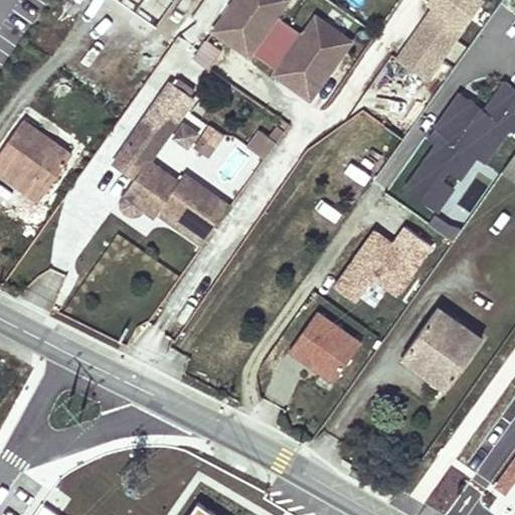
[(119,0),(138,12),(160,27),(178,0),(119,0)]
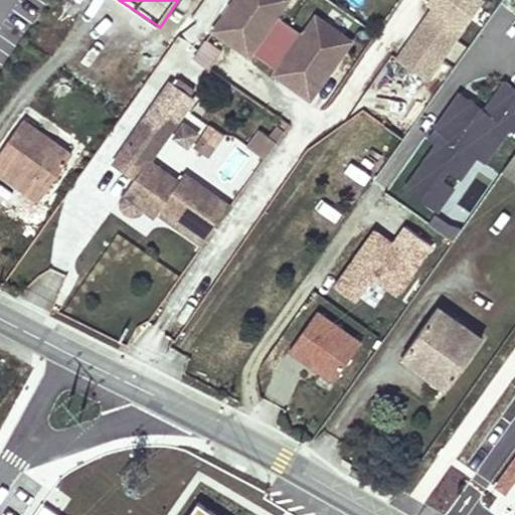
[(316,99),(356,39),(320,15),(306,36),(280,18),(292,0),(238,0),(217,31),(253,56),(256,51),(283,69),(280,73),(316,99)]
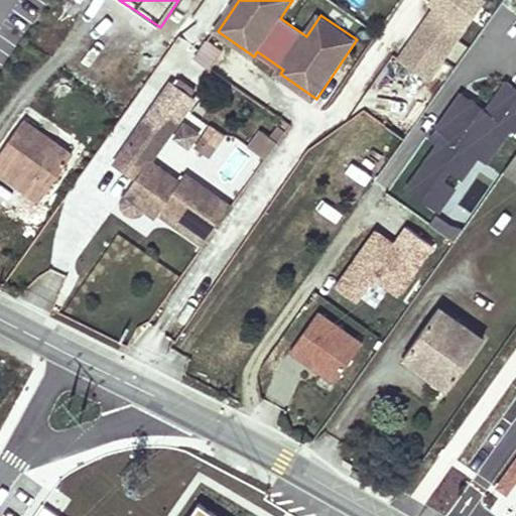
[(460,0),(457,6),(473,18),(486,0),(460,0)]
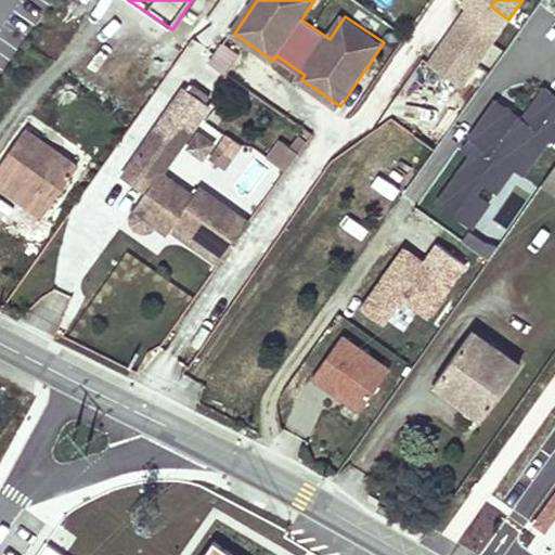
[(203,62),(224,76),(240,53),(218,39),(203,62)]
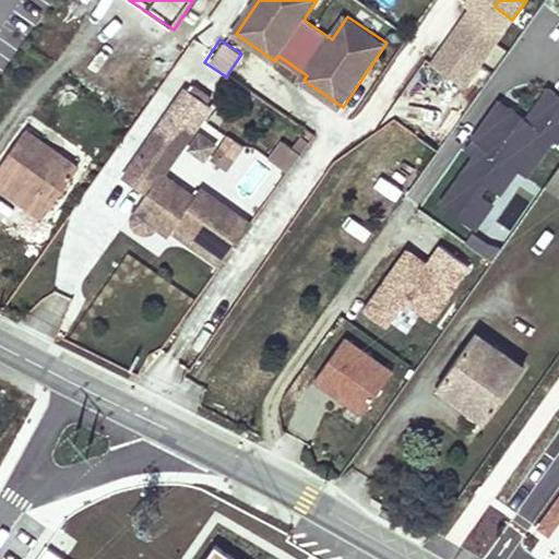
[(439,191),(479,217),(498,192),(484,181),(494,167),(508,177),(526,150),(539,158),(558,130),(558,80),(558,79),(535,110),(501,85),(477,119),(486,126),(439,191)]
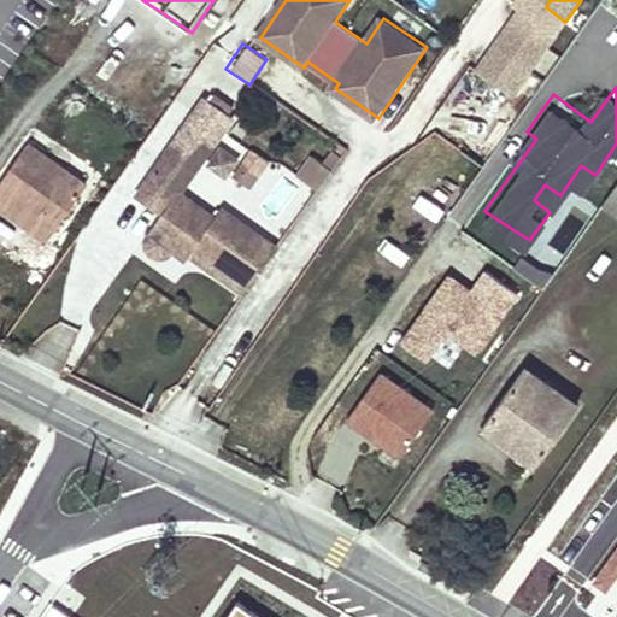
[(204,104),(135,205),(163,222),(150,241),(148,247),(148,253),(150,259),(154,265),(159,268),(163,268),(165,266),(174,260),(183,266),(193,252),(247,288),(276,250),(221,211),(213,219),(180,198),(215,147),(231,123),(227,119),(231,113),(212,101),(209,106),(204,104)]
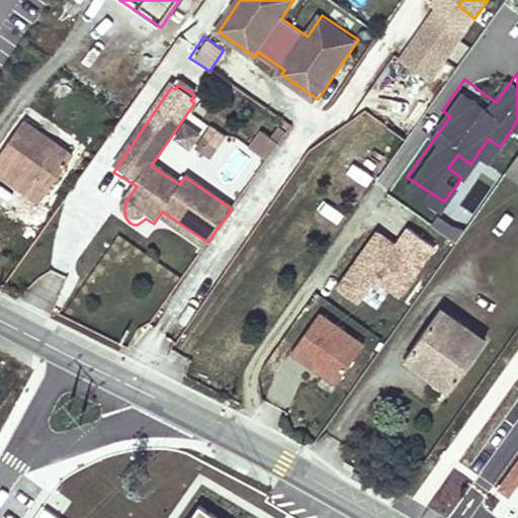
[(23,126),(0,158),(0,163),(47,196),(72,161),(23,126)]
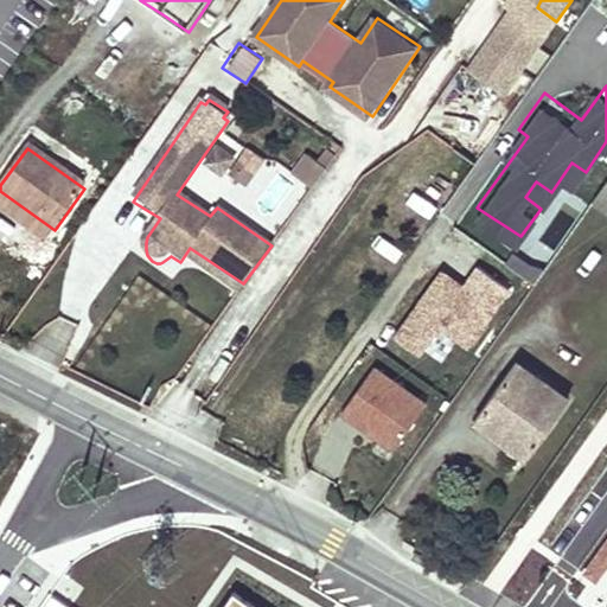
[(230,163),(216,152),(205,166),(219,177),(230,163)]
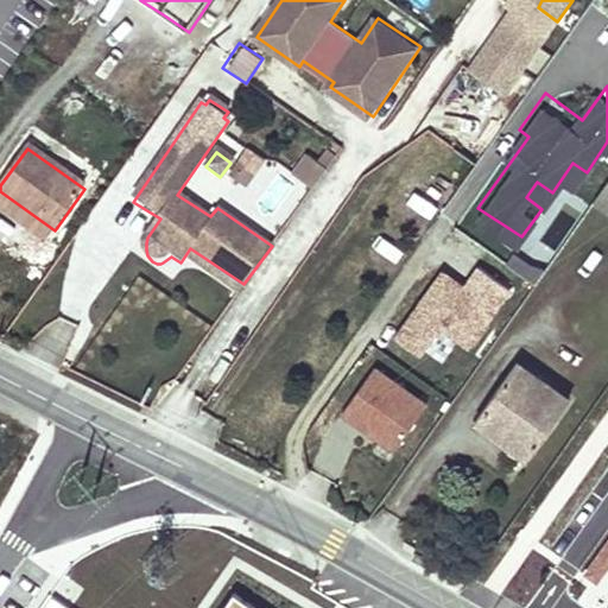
[(316,164),(323,170),(331,158),(323,153),(316,164)]
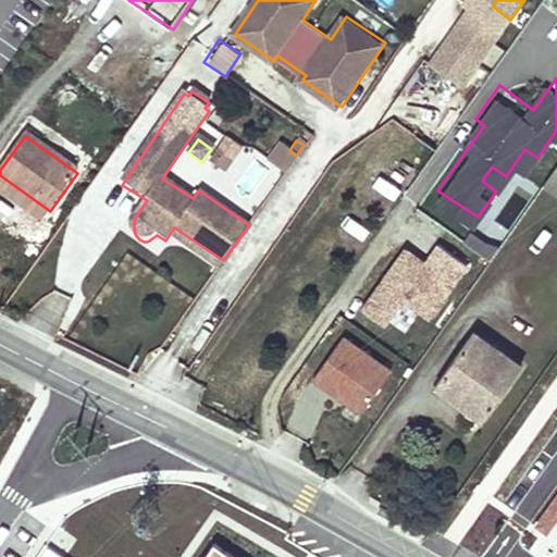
[(265,162),(283,174),(296,156),(289,150),(280,144),(265,162)]
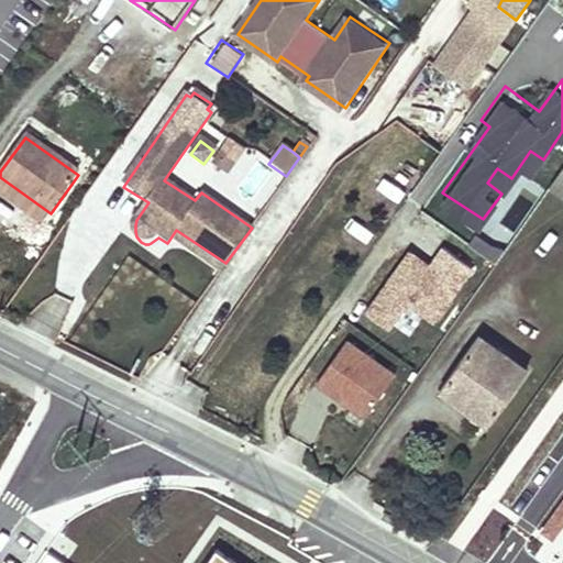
[(217,167),(223,158),(219,155),(210,167),(223,177),(225,173),(217,167)]
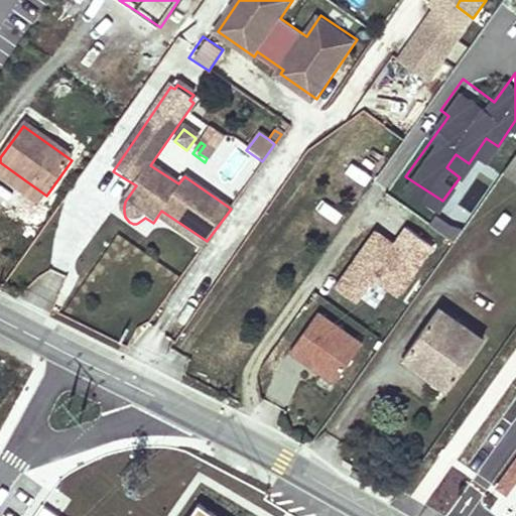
[(515,157),(505,173),(515,180),(515,157)]
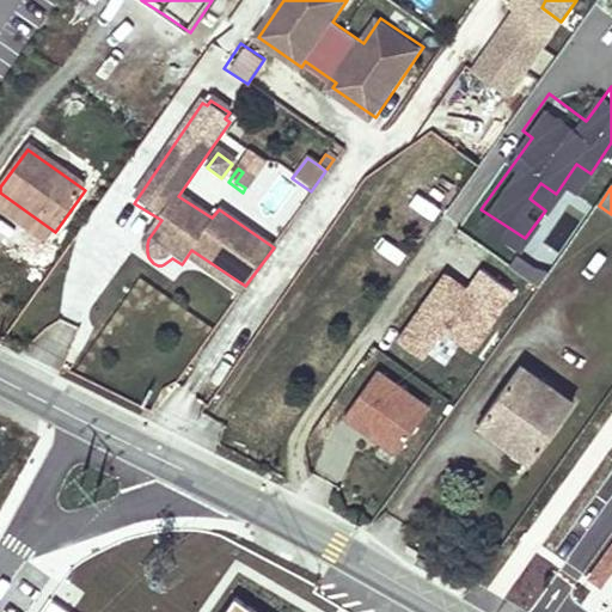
[(55,232),(0,193),(0,209),(47,243),(55,232)]
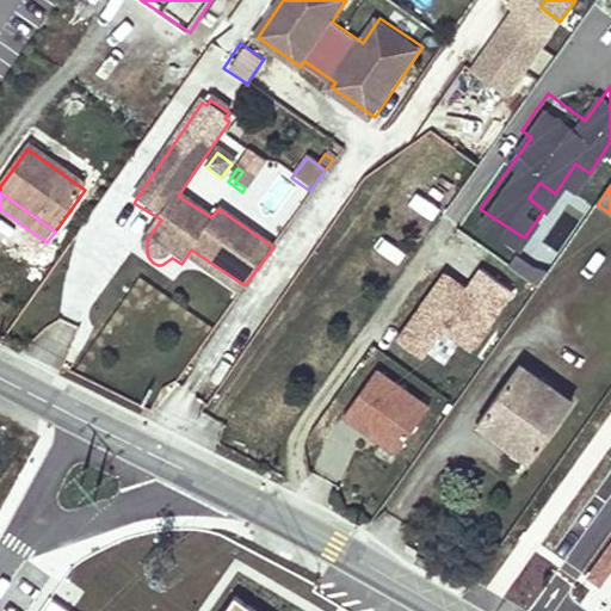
[(556,213),(569,223),(585,205),(571,193),(556,213)]
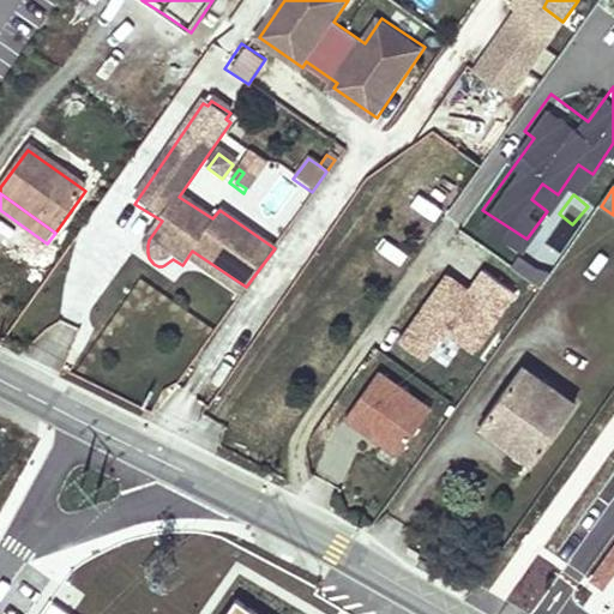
[(246,287),(192,251),(187,259),(241,294),(246,287)]
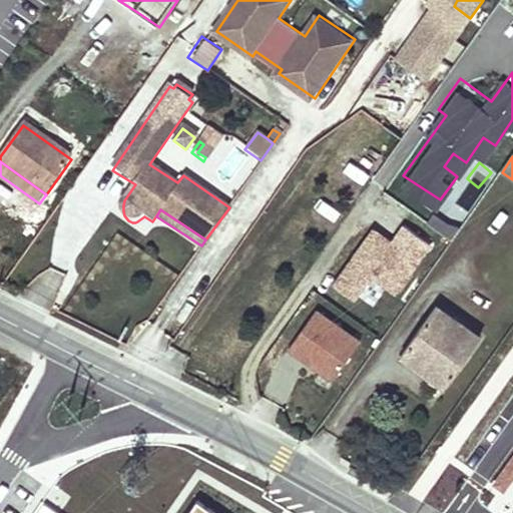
[(370,227),(332,287),(356,303),(371,280),(397,297),(421,261),(370,227)]
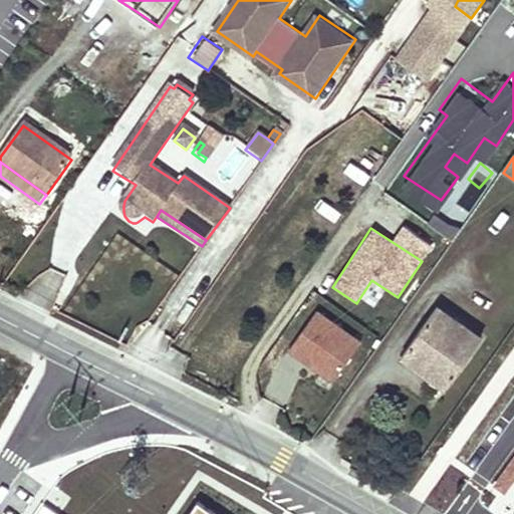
[(333,383),(362,340),(316,309),(287,352),(333,383)]
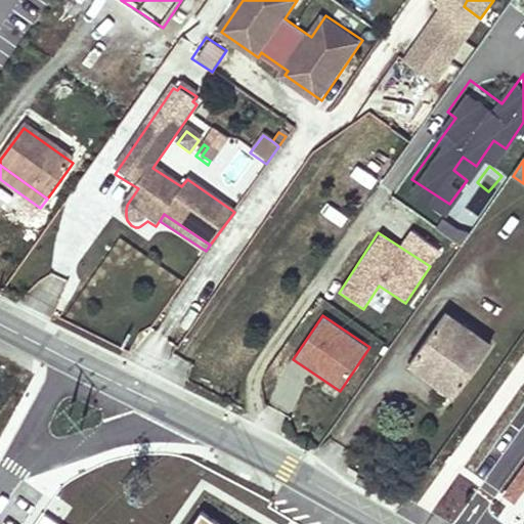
[(454,394),(488,348),(445,317),(411,362),(454,394)]
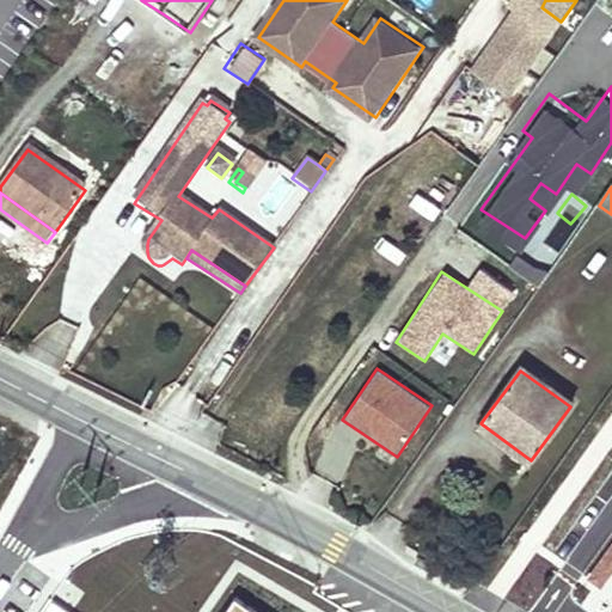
[(171,521),(160,532),(184,555),(195,543),(171,521)]
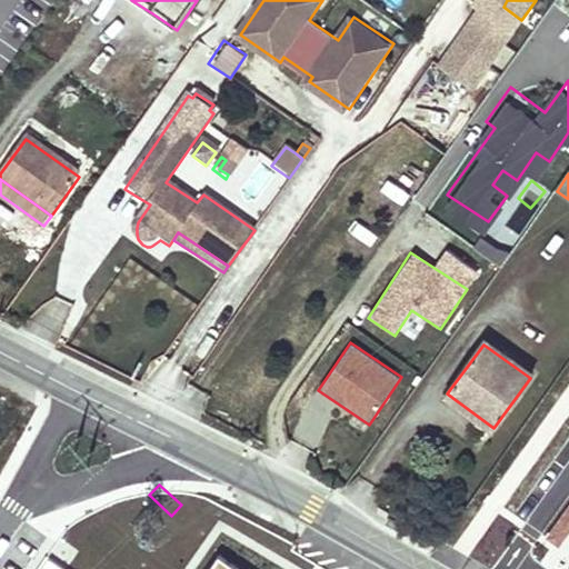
[(83,553),(116,568),(136,568),(146,549),(97,526),(83,553)]
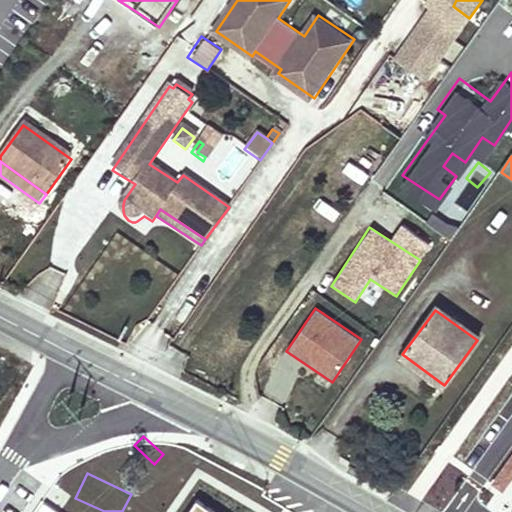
[(215,511),(199,500),(189,511),(215,511)]
